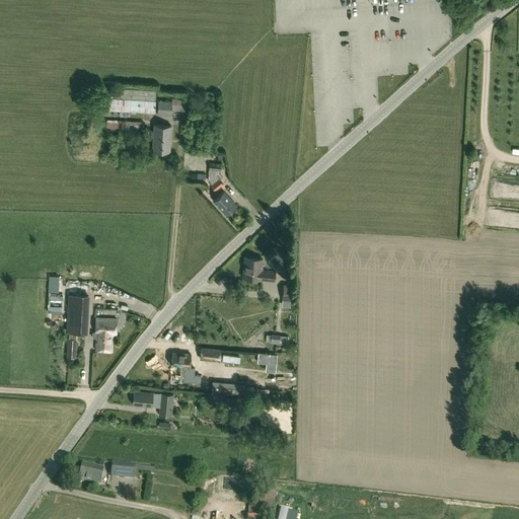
[(106,93),(105,97),(105,109),(155,114),(155,100),(156,90),(123,88),(123,94),(106,93)]
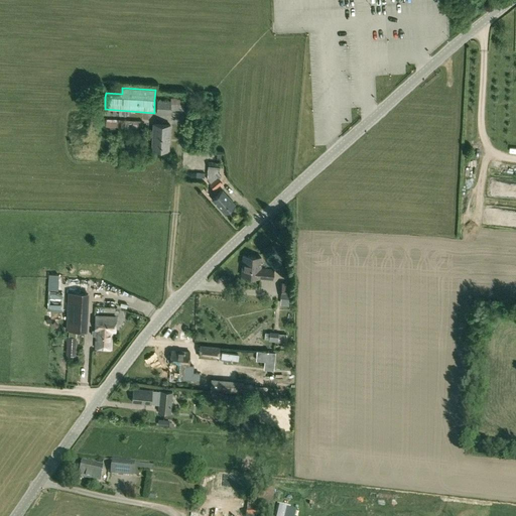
[(170,109),(183,110),(184,99),(171,98),(171,101),(157,100),(156,114),(170,115),(170,109)]
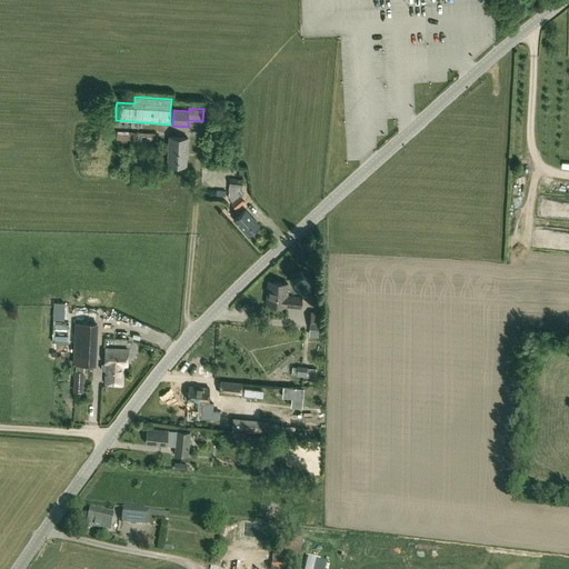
[(133,132),(117,131),(117,140),(132,141),(135,141),(135,149),(145,150),(145,143),(156,145),(157,133),(133,131),(133,132)]
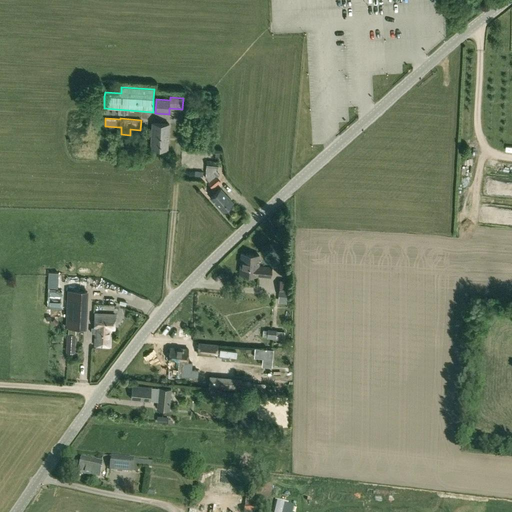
[(152,123),(150,148),(168,149),(169,124),(152,123)]
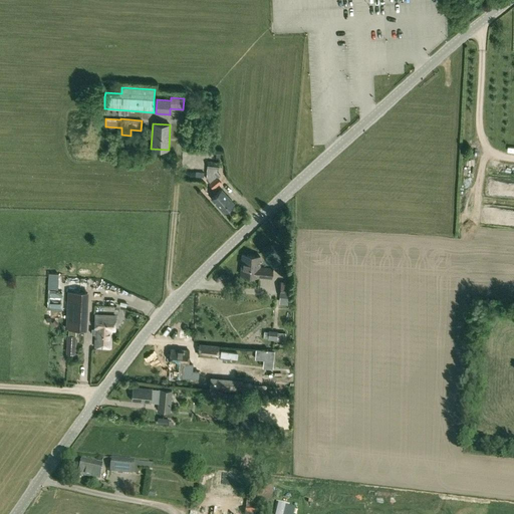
[(208,157),(206,177),(206,179),(207,179),(209,183),(208,184),(213,189),(221,183),(218,178),(221,176),(217,171),(217,169),(219,169),(219,163),(216,162),(216,158),(208,157)]
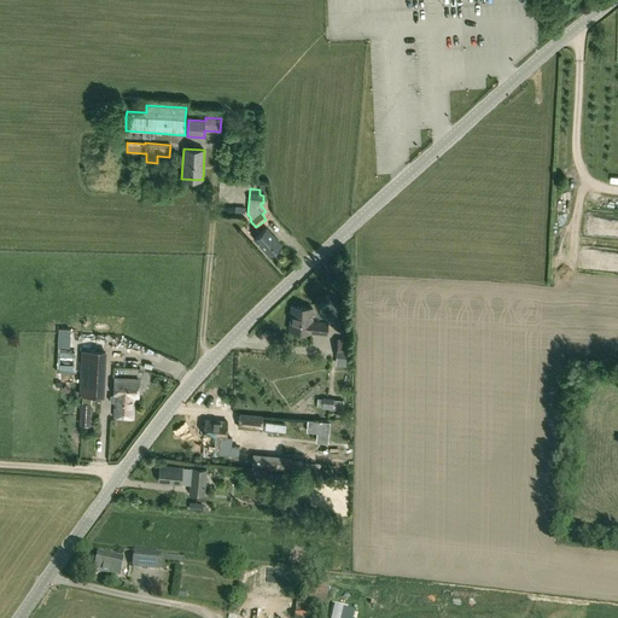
[(267,227),(254,239),(269,256),(281,245),(267,227)]
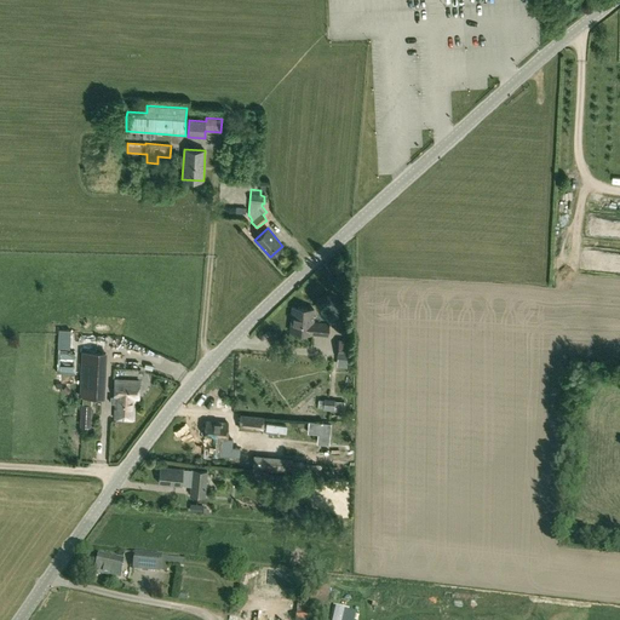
[(290,332),(328,336),(328,323),(313,322),(314,309),(292,306),(290,332)]
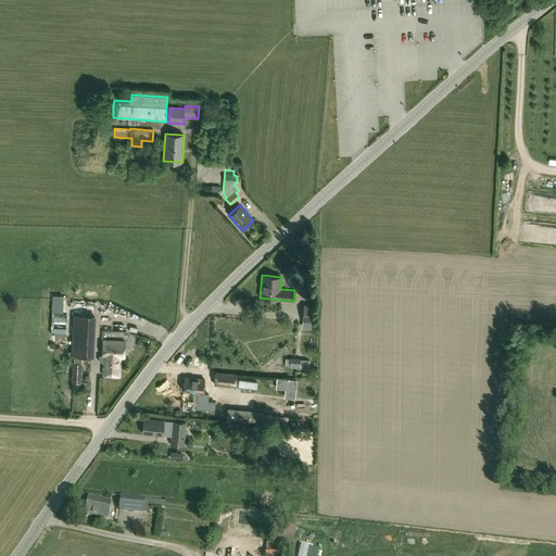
[(317,306),(304,305),(303,320),(316,321),(317,306)]
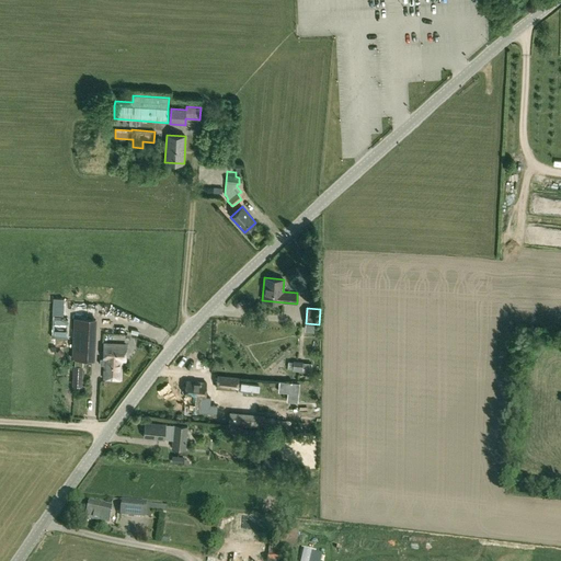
[(96,318),(75,318),(72,358),(94,359),(96,318)]
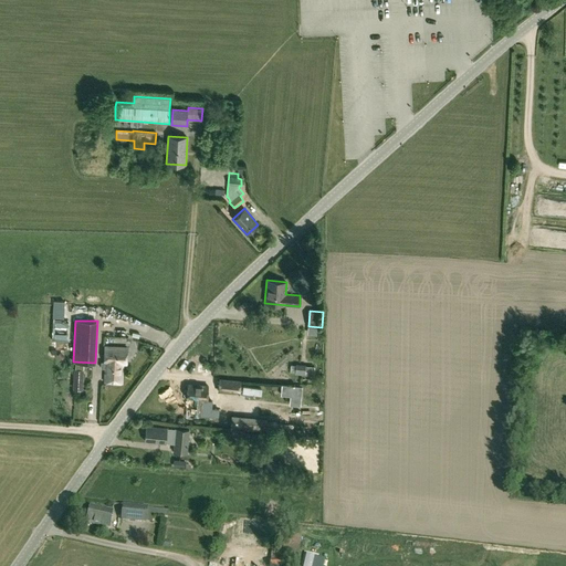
[(127,348),(105,347),(104,381),(123,383),(123,365),(126,365),(127,348)]
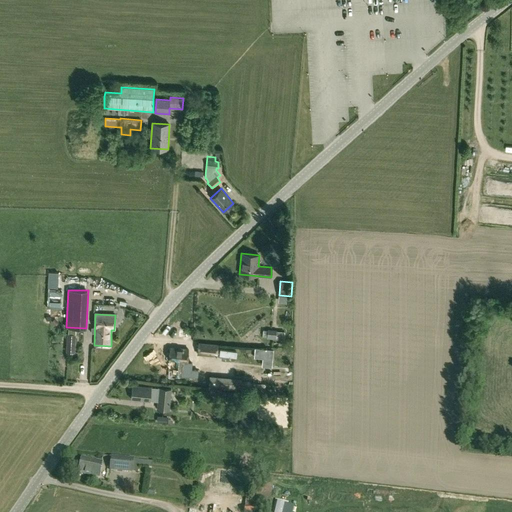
[(276,330),(268,329),(267,338),(276,339),(276,330)]
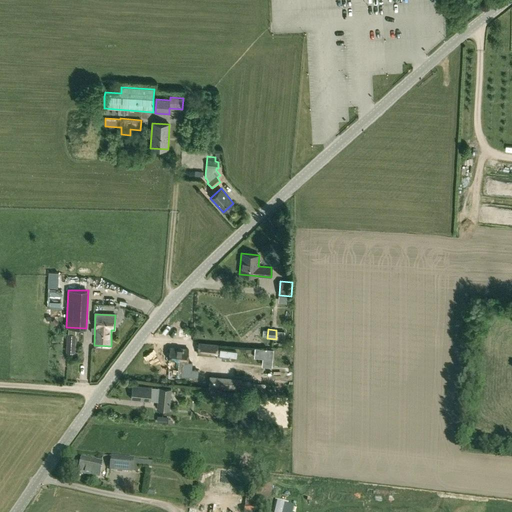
[(198,342),(197,355),(217,357),(218,344),(198,342)]
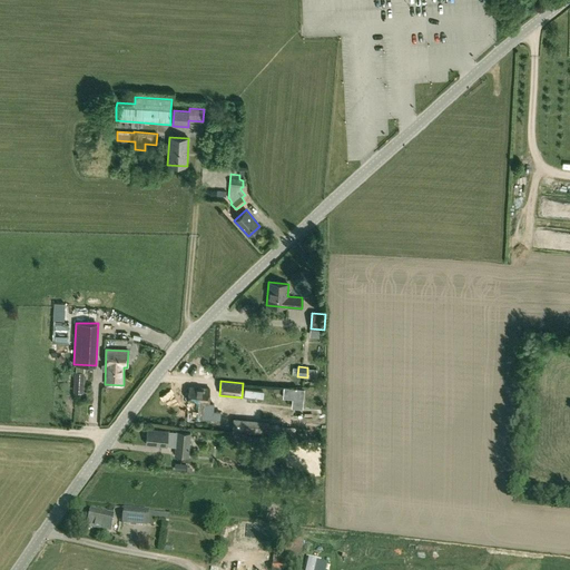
[(208,403),(209,389),(189,386),(188,404),(192,404),(190,416),(204,418),(204,412),(214,413),(214,404),(208,403)]
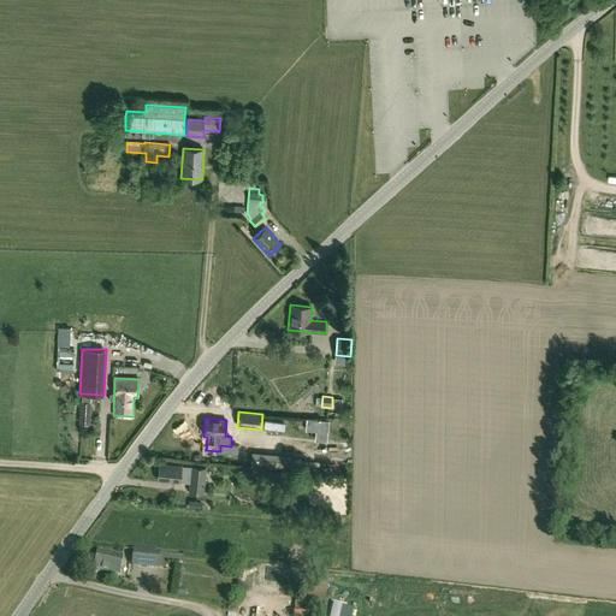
[(329,420),(307,419),(306,430),(315,431),(327,431),(329,420)]
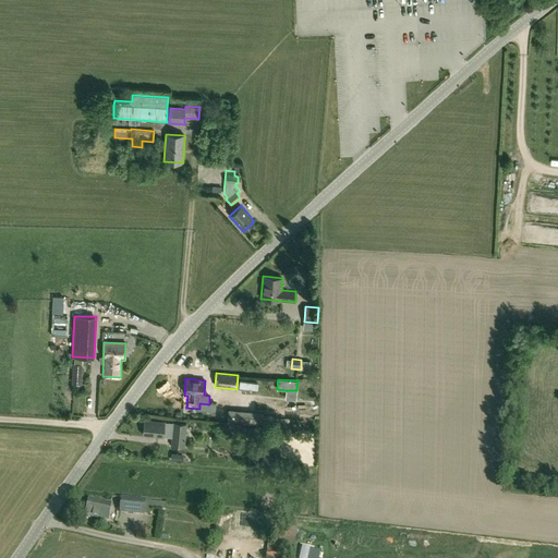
[(264,412),(229,409),(228,422),(263,425),(264,412)]
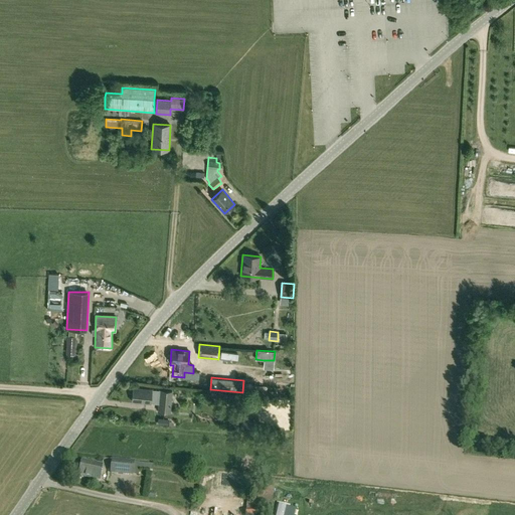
[(133,387),(132,401),(150,403),(152,389),(133,387)]
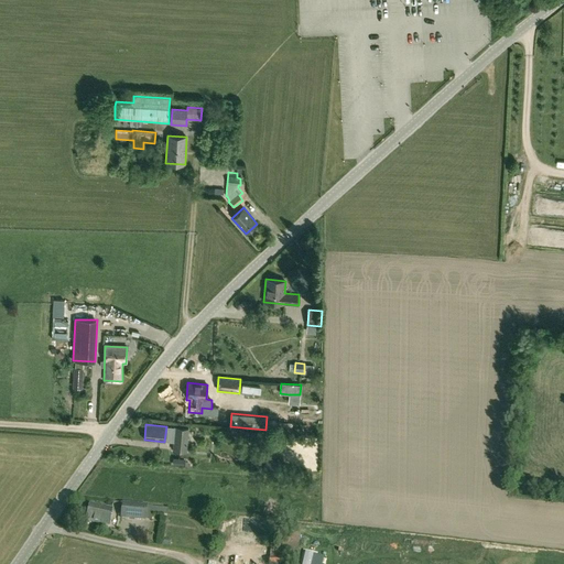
[(175,426),(172,451),(186,452),(190,429),(175,426)]
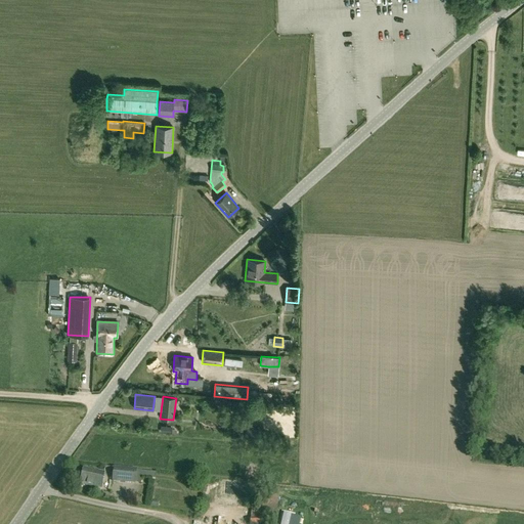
[(226,399),(213,397),(211,407),(224,409),(226,399)]
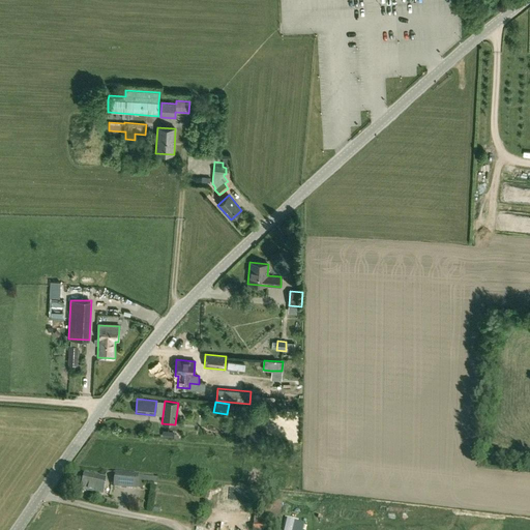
[(262,436),(249,432),(246,441),(260,444),(262,436)]
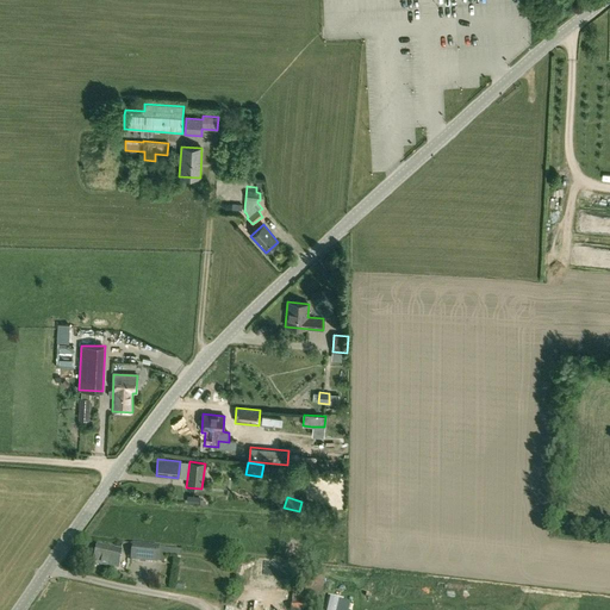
[(132,545),(130,561),(156,565),(159,547),(132,545)]
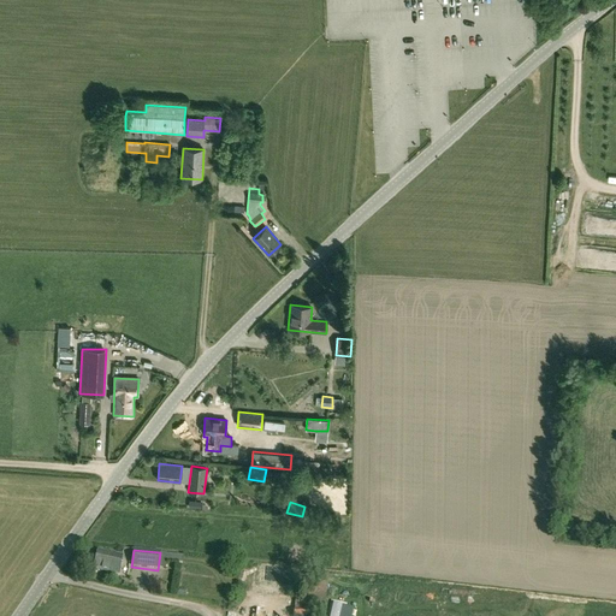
[(122,556),(114,555),(98,551),(93,570),(118,576),(122,556)]
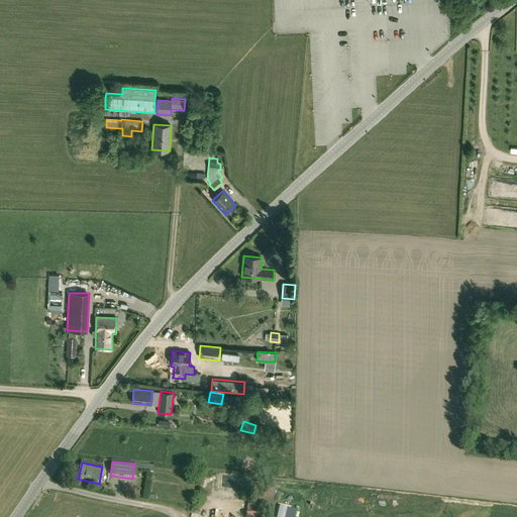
[(260,494),(257,504),(273,507),(275,490),(266,488),(265,495),(260,494)]
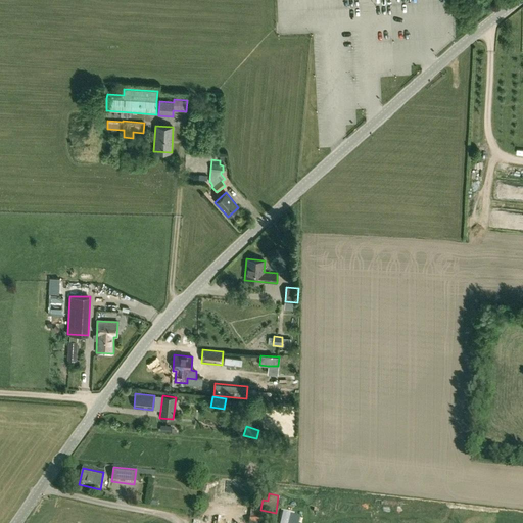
[(234,508),(230,508),(230,507),(216,505),(215,514),(225,515),(225,519),(218,518),(217,522),(237,522),(238,520),(233,520),(234,508)]
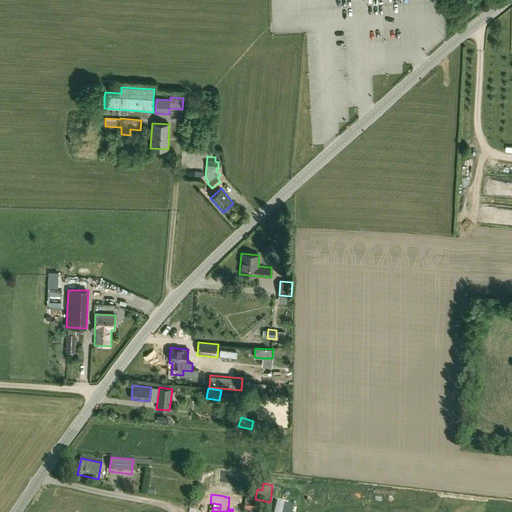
[(257,500),(232,497),(231,503),(245,505),(243,511),(256,511),(255,511),(257,500)]
